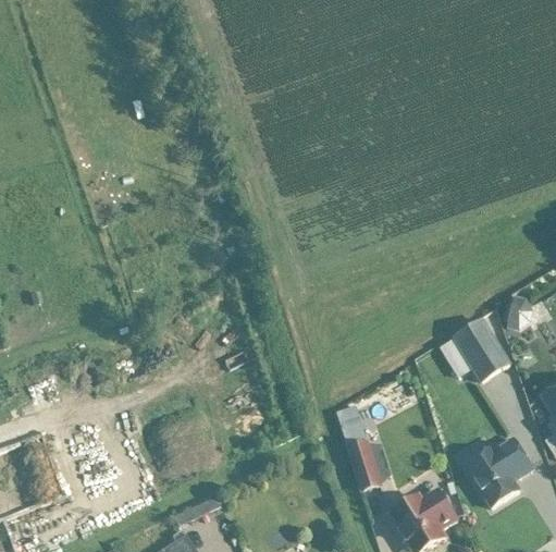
[(524,296),(513,294),(511,302),(506,302),(503,318),(508,319),(507,327),(518,329),(530,320),(531,308),(524,296)]
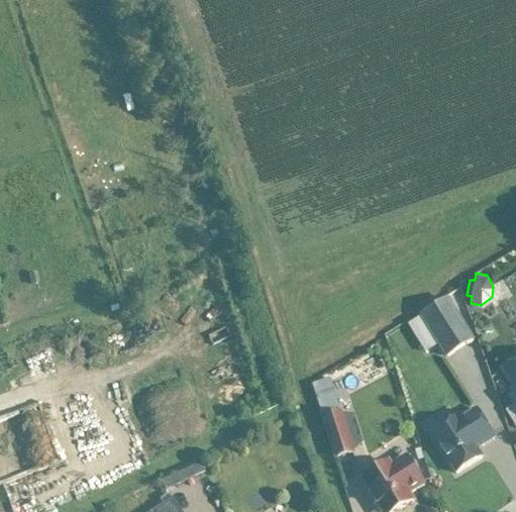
[(421,313),(408,321),(424,348),(438,339),(446,352),(473,336),(447,295),(421,312),(421,313)]
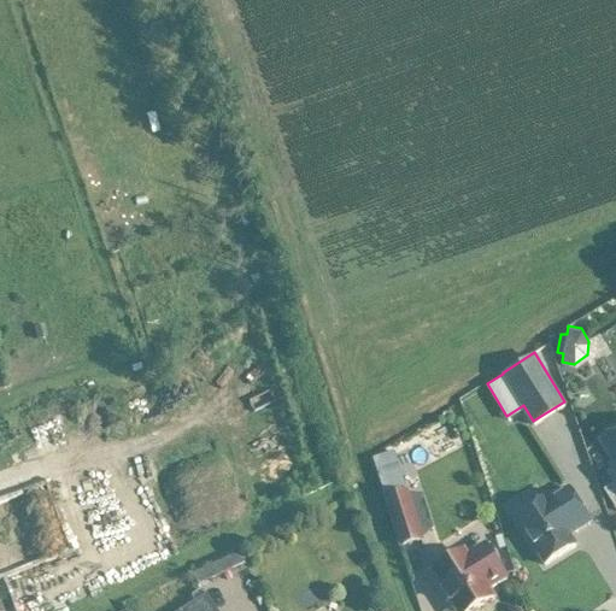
[(615,426),(600,436),(615,460),(610,464),(615,473),(615,426)]
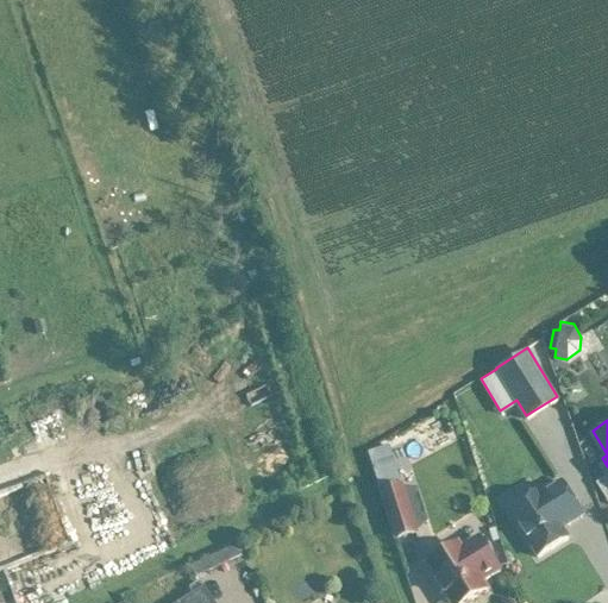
[(538,488),(508,507),(537,553),(568,534),(562,525),(582,512),(561,478),(540,491),(538,488)]
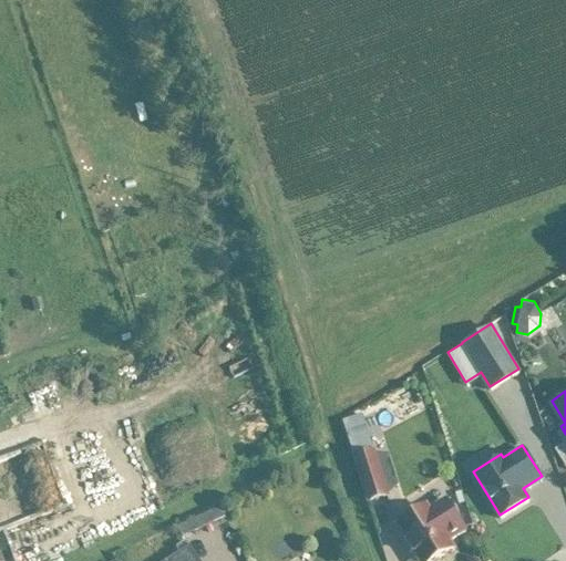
[(372,447),(353,454),(368,498),(387,491),(373,449),(372,447)]
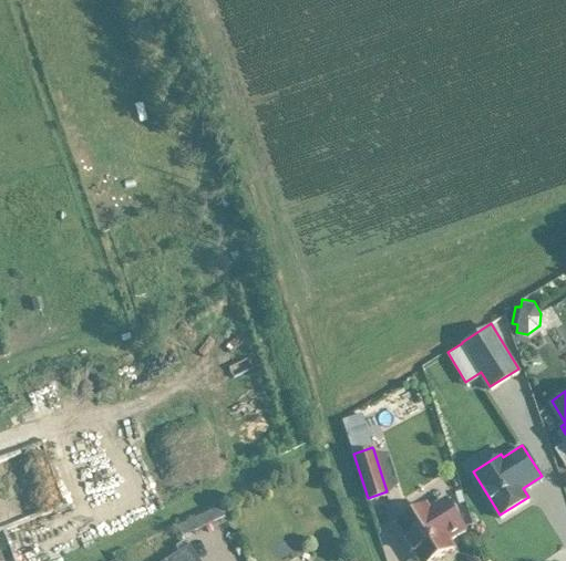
[(403,517),(395,521),(420,560),(433,560),(438,559),(438,554),(453,544),(449,538),(465,527),(445,496),(429,506),(426,502),(420,507),(414,504),(403,511),(403,517)]
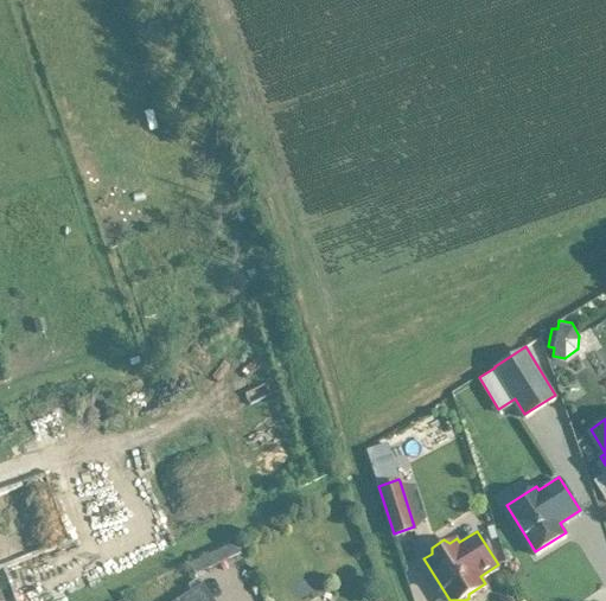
[(233,538),(199,554),(204,566),(238,550),(233,538)]
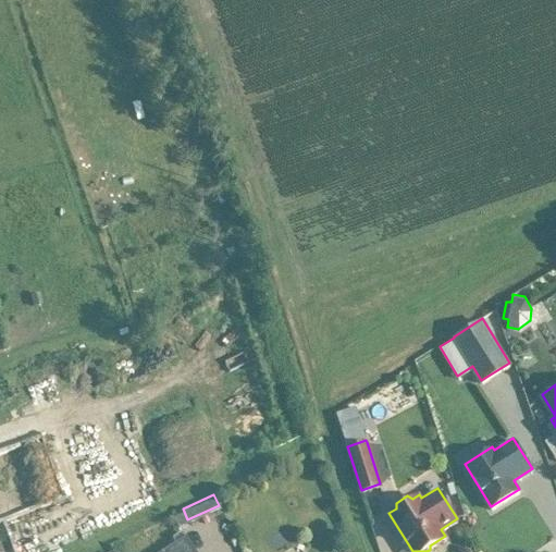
[(194,551),(184,536),(184,535),(181,529),(171,535),(174,539),(155,551),(194,551)]
